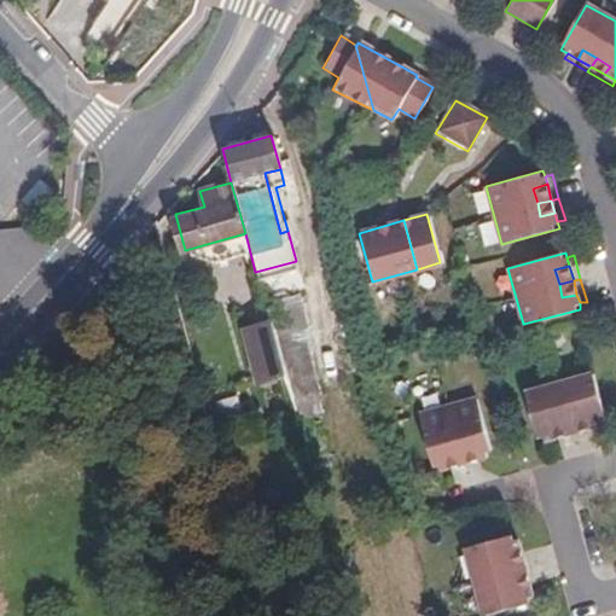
[(562,297),(576,295),(574,280),(559,284),(562,297)]
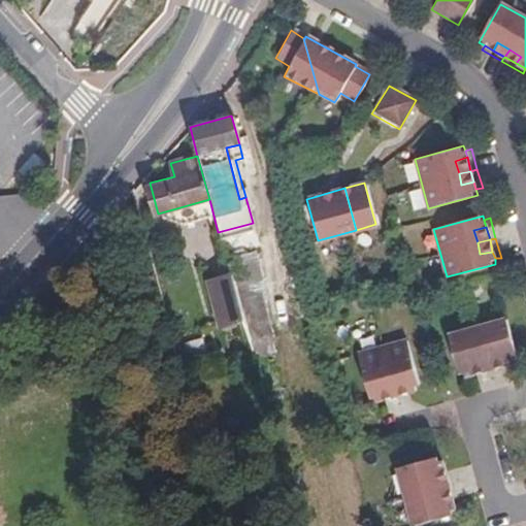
[(242,324),(247,343),(272,336),(257,284),(262,282),(253,252),(226,261),(230,278),(233,290),(242,324)]
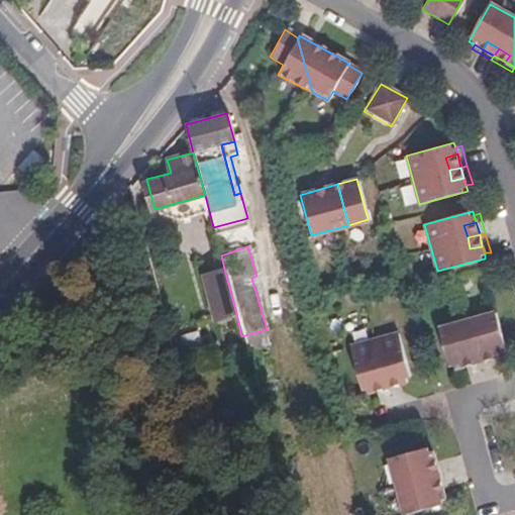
[(216,322),(237,317),(228,284),(225,273),(204,278),(216,322)]
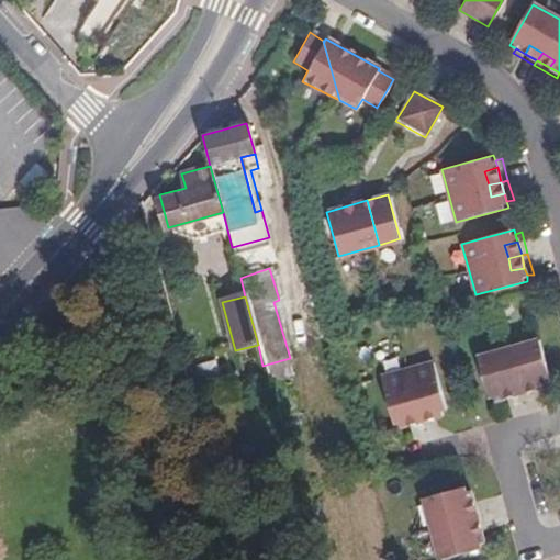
[(534,390),(545,387),(551,385),(538,340),(477,357),(489,402),(495,400),(506,398),(504,389),(517,384),(532,381),(534,390)]
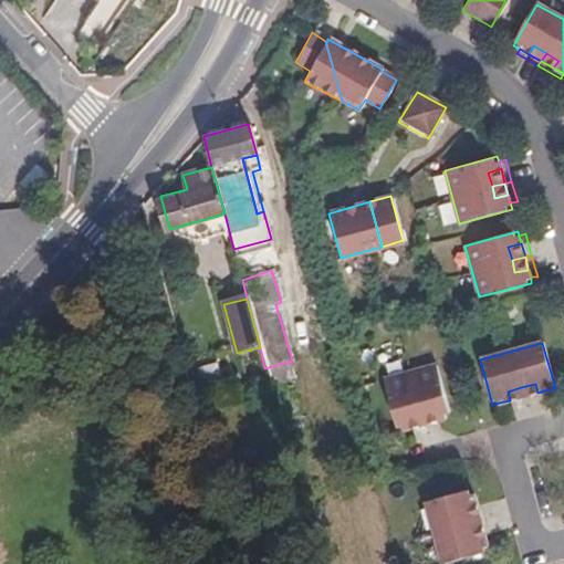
[(435,365),(415,371),(426,408),(430,407),(435,420),(442,418),(448,417),(435,365)]
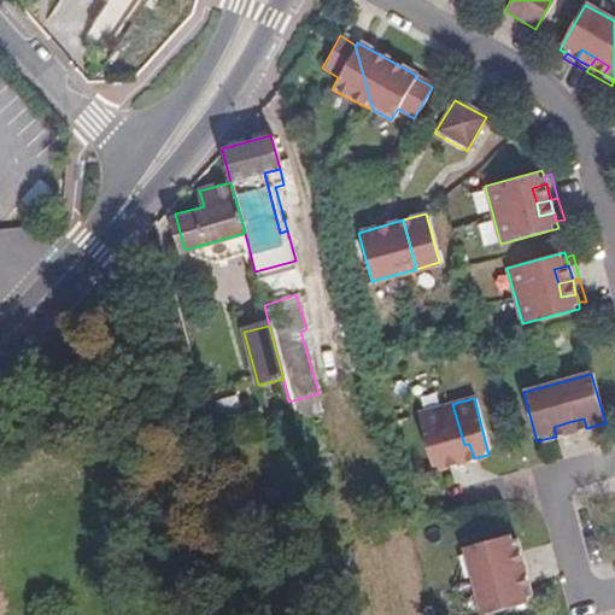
[(464,445),(452,404),(416,414),(431,469),(438,468),(447,466),(444,451),(456,447),(464,445)]
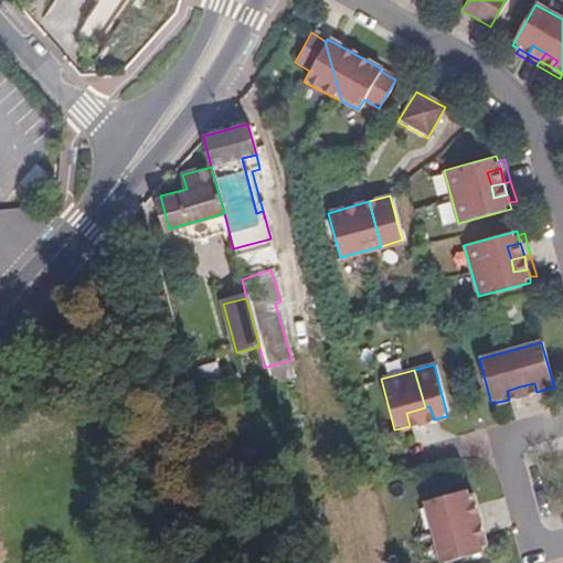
[(522,396),(537,392),(534,383),(520,386),(522,396)]
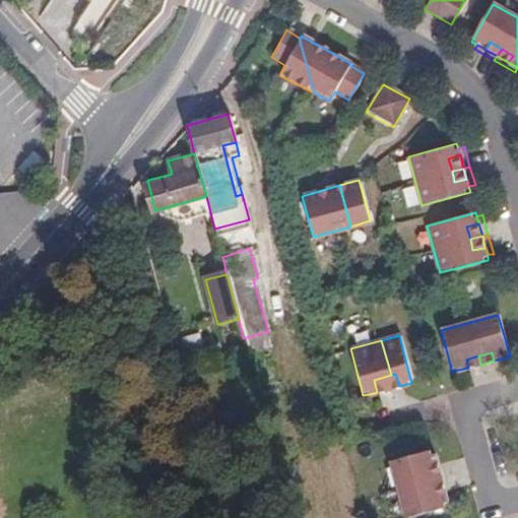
[(468,368),(480,365),(478,355),(466,360),(468,368)]
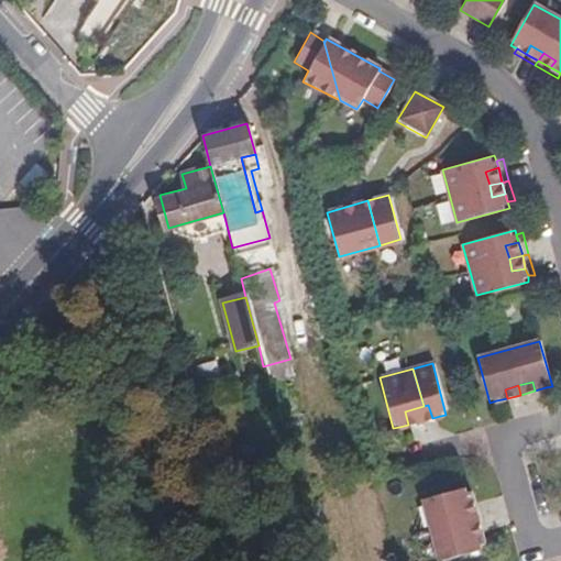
[(547,394),(546,387),(535,391),(520,395),(521,400),(547,394)]
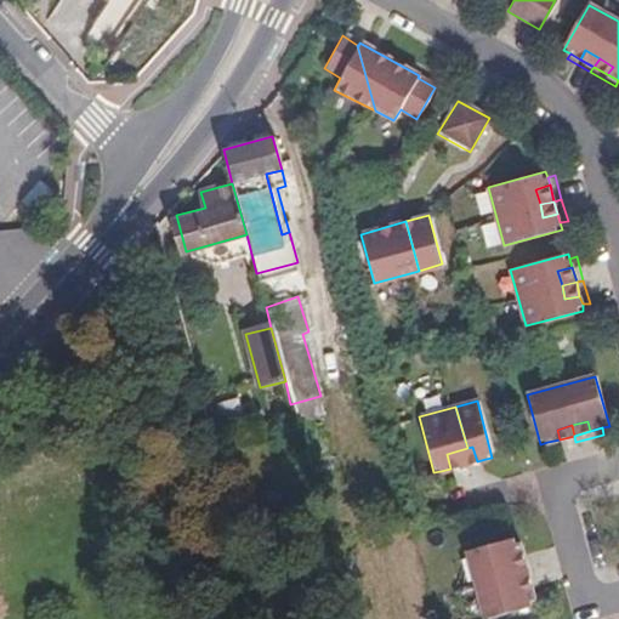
[(550,449),(575,442),(574,436),(560,439),(547,442),(550,449)]
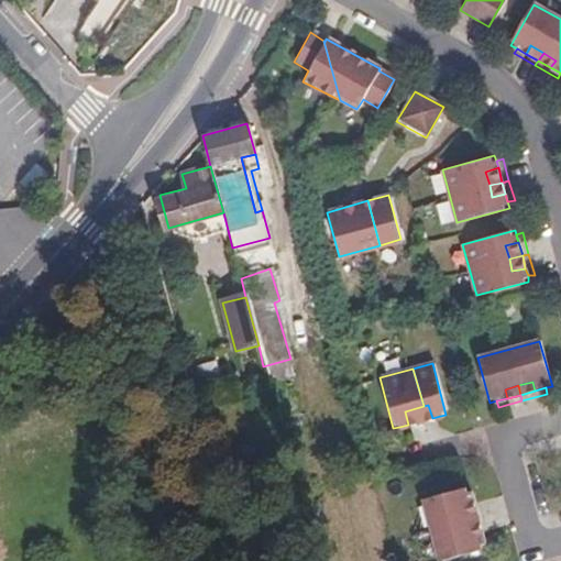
[(428,405),(424,406),(427,419),(432,418),(428,405)]
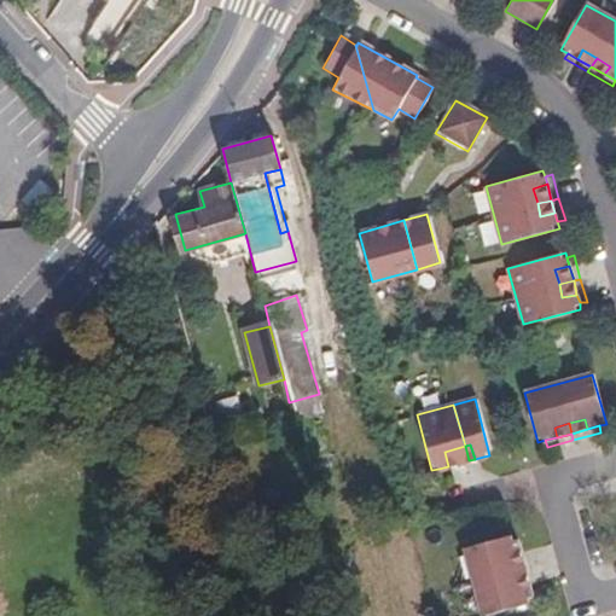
[(469,460),(465,446),(457,448),(460,463),(469,460)]
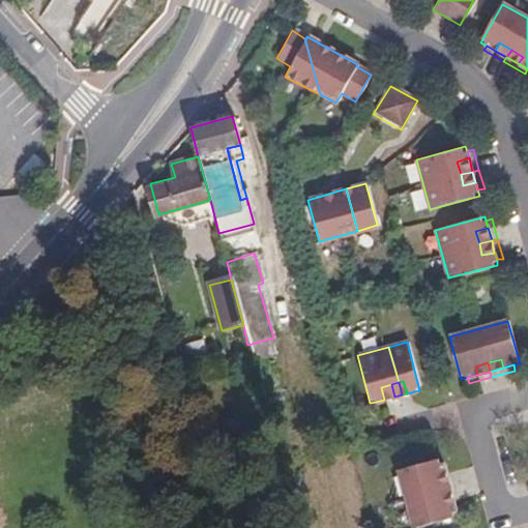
[(381,387),(384,400),(394,397),(391,384),(381,387)]
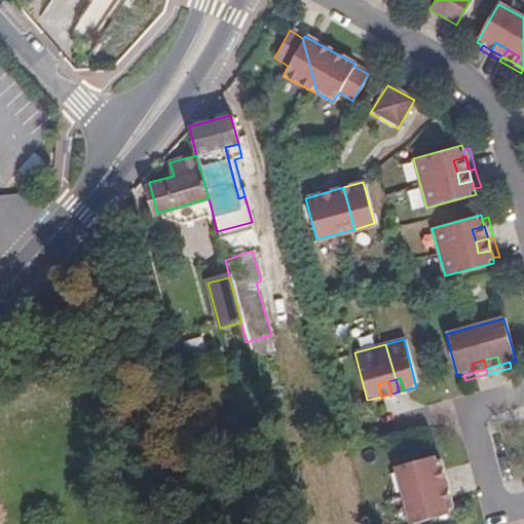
[(413,394),(411,388),(404,390),(399,391),(401,398),(413,394)]
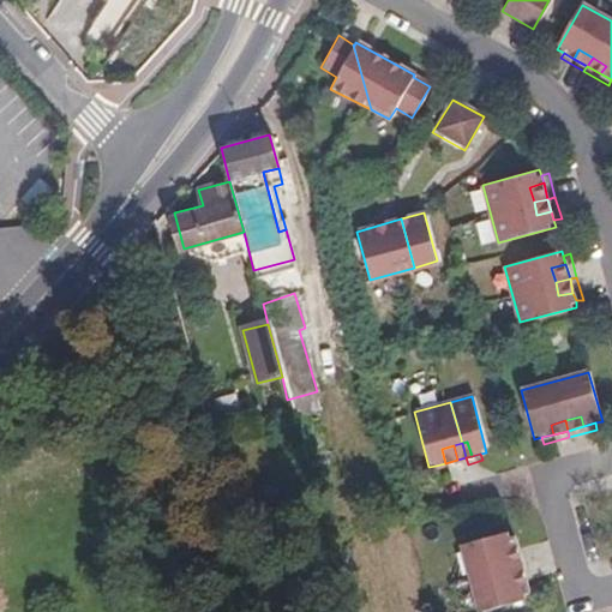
[(445,463),(436,466),(438,472),(459,466),(457,460),(445,463)]
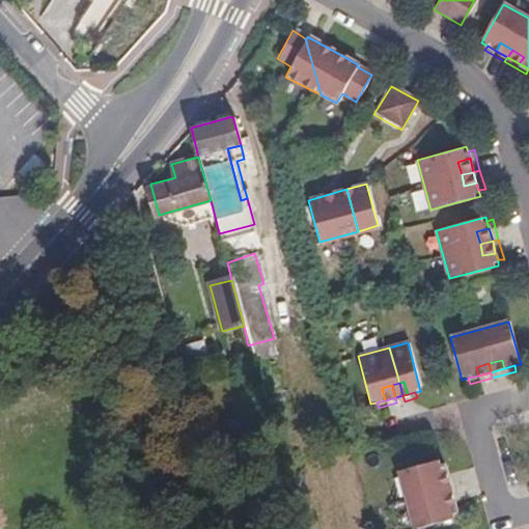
[(234,423),(220,427),(223,437),(237,434),(234,423)]
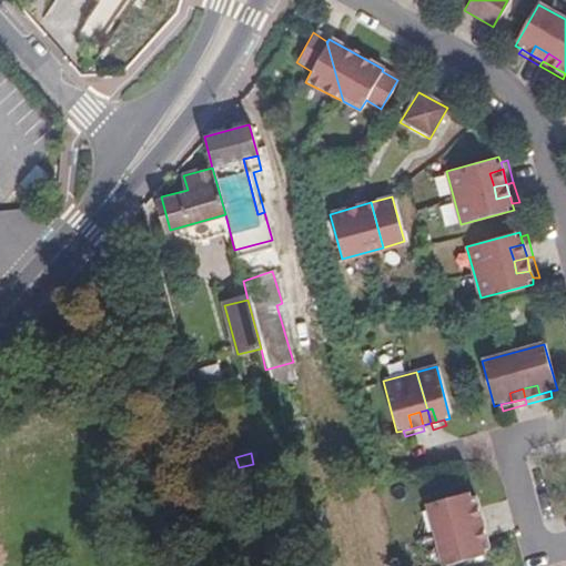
[(452,497),(468,559),(483,556),(482,548),(478,538),(470,539),(465,526),(462,513),(471,511),(467,498),(466,494),(452,497)]
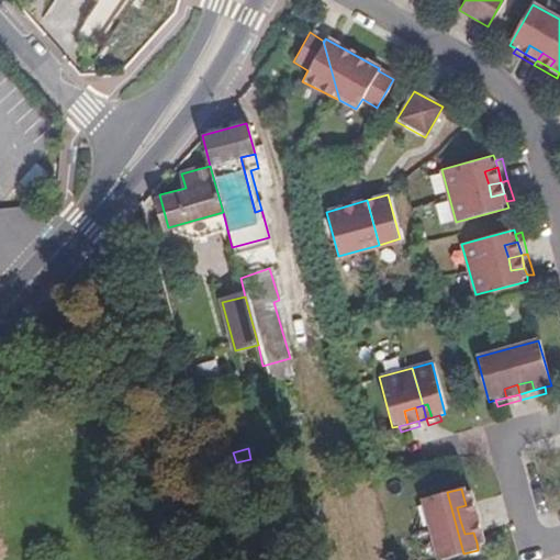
[(432,559),(437,559),(463,553),(447,492),(416,500),(432,559)]
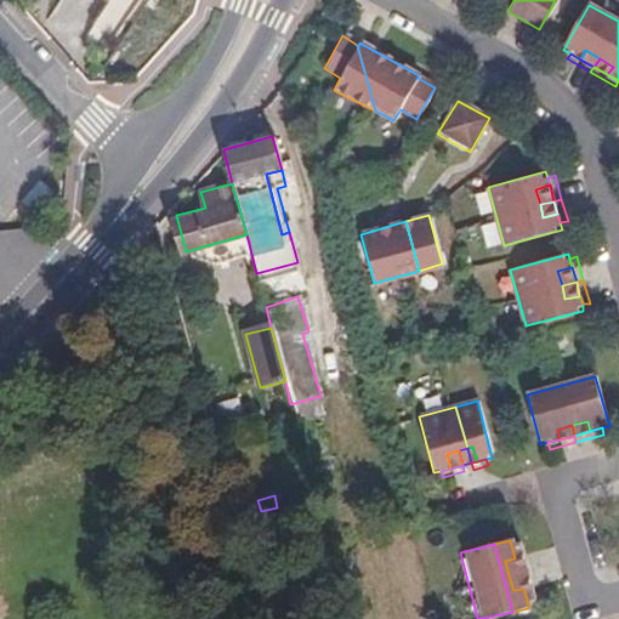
[(518,544),(511,545),(515,558),(518,573),(526,572),(518,544)]
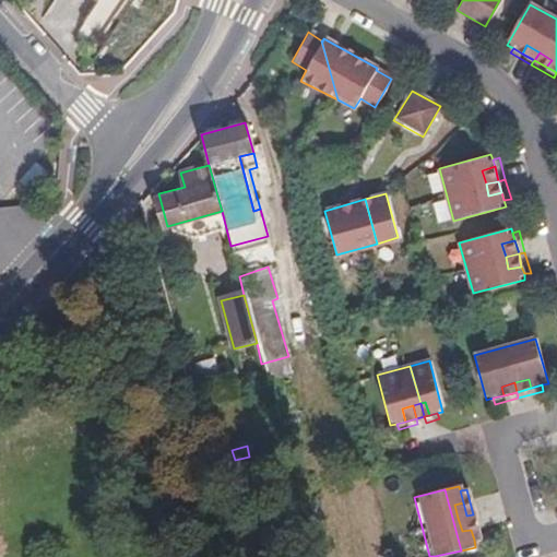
[(466,516),(463,502),(454,505),(458,518),(466,516)]
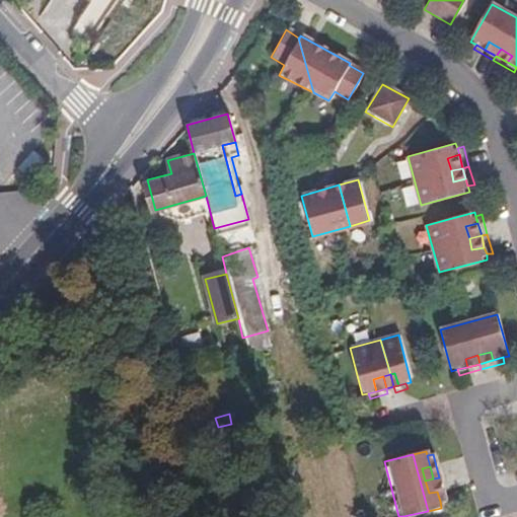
[(437,492),(440,501),(445,500),(439,477),(433,478),(437,492)]
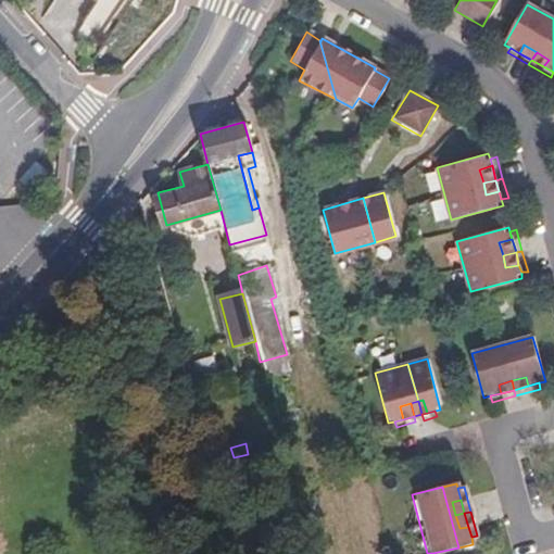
[(460,528),(468,527),(464,513),(455,515),(460,528)]
